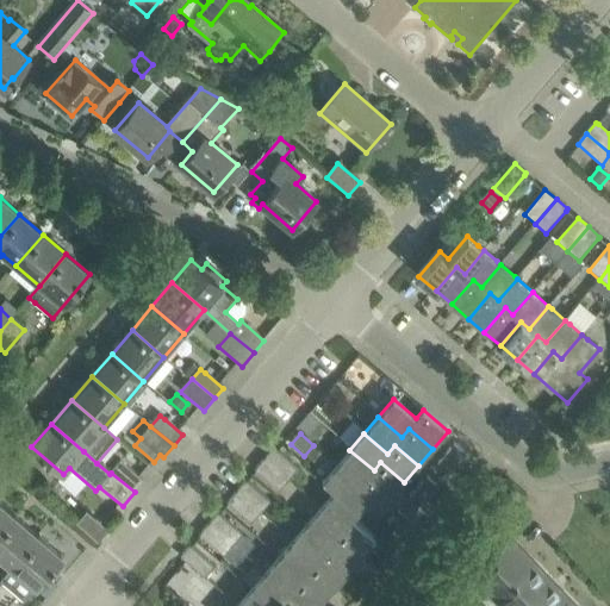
[(454,466),(465,454),(455,445),(444,457),(454,466)]
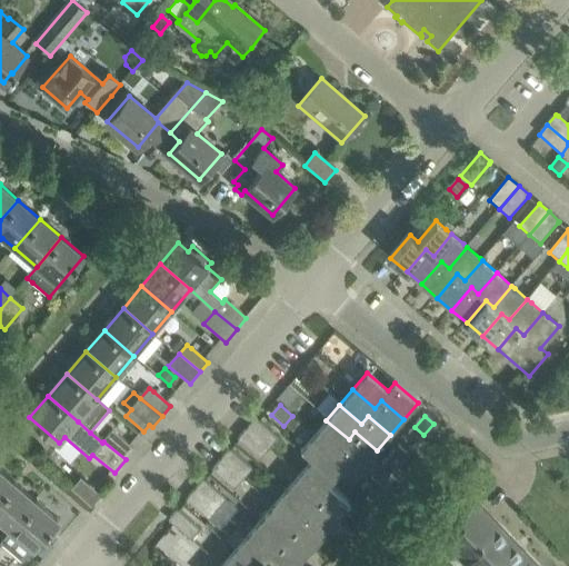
[(279,439),(259,423),(256,419),(247,429),(270,449),(279,439)]
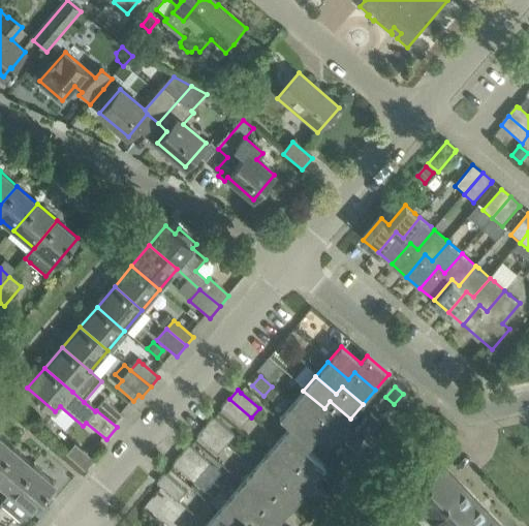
[(338,432),(350,419),(330,401),(324,408),(303,391),(291,405),(312,423),(318,415),(338,432)]
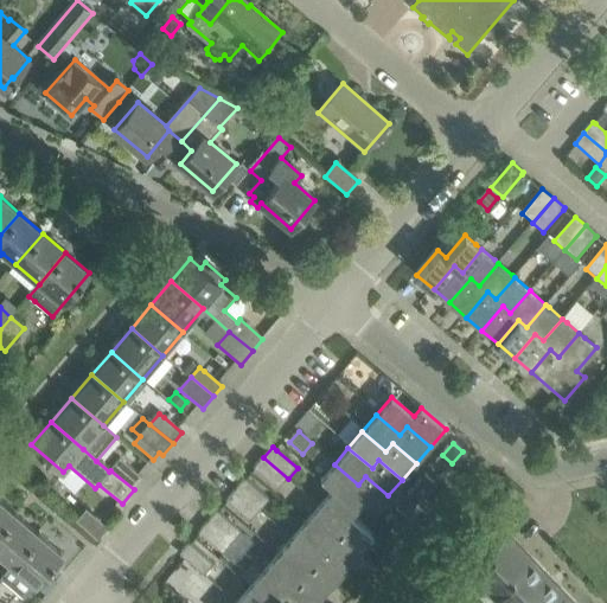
[(442,475),(452,463),(442,455),(432,467),(442,475)]
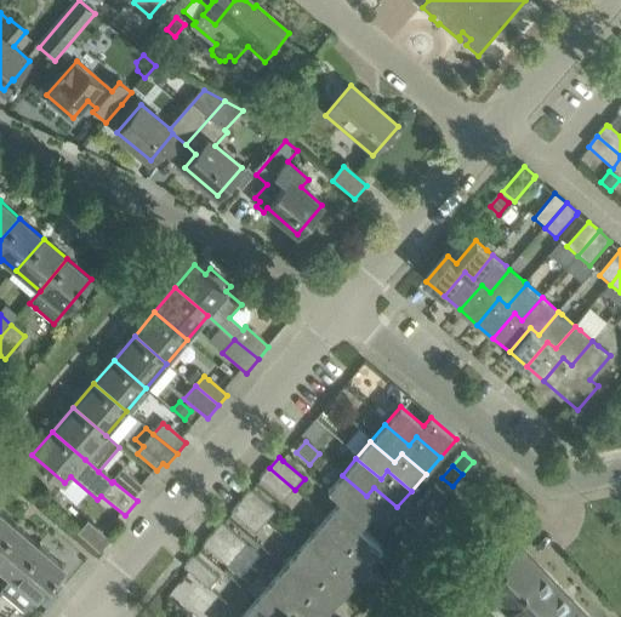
[(285,501),(295,490),(269,468),(260,480),(285,501)]
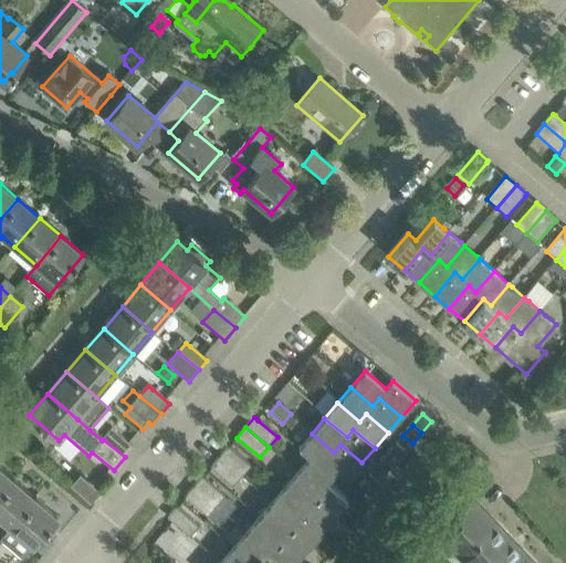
[(133,447),(129,444),(112,429),(103,439),(125,457),(133,447)]
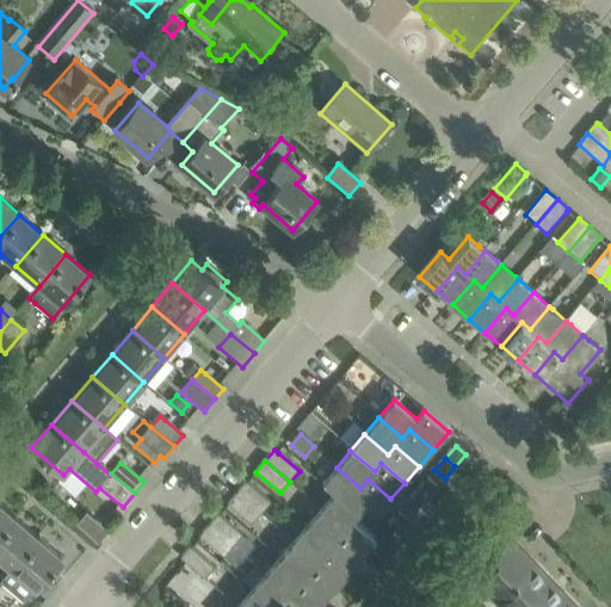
[(377,515),(390,499),(368,479),(360,488),(337,468),(323,483),(334,493),(359,513),(366,506),(377,515)]
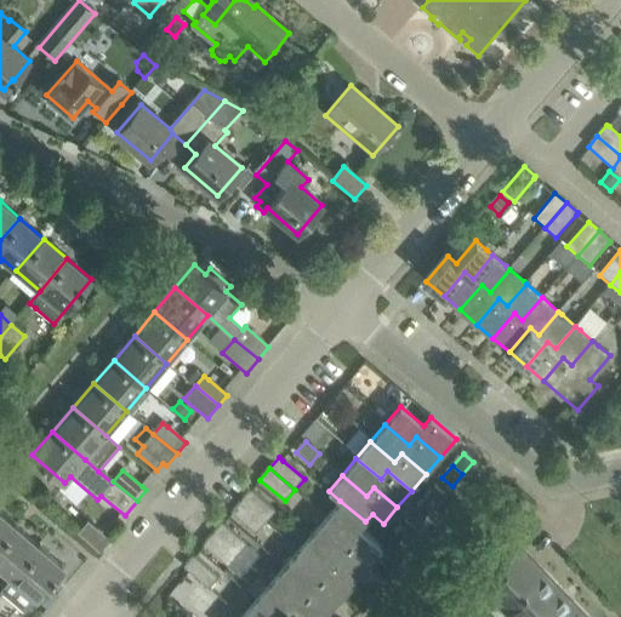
[(434,508),(444,495),(434,486),(425,500),(434,508)]
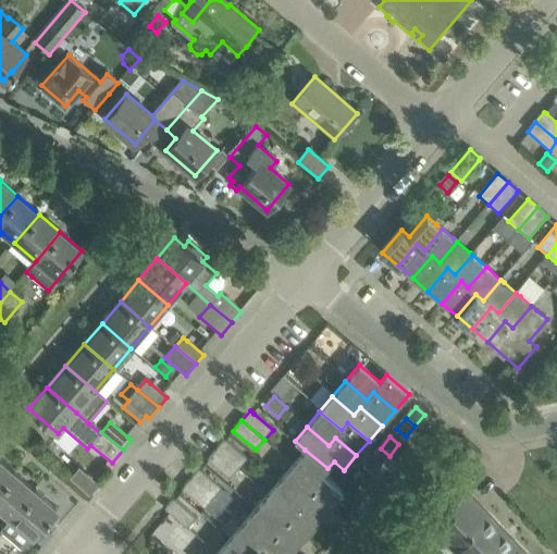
[(247,459),(226,442),(224,440),(215,451),(238,469),(247,459)]
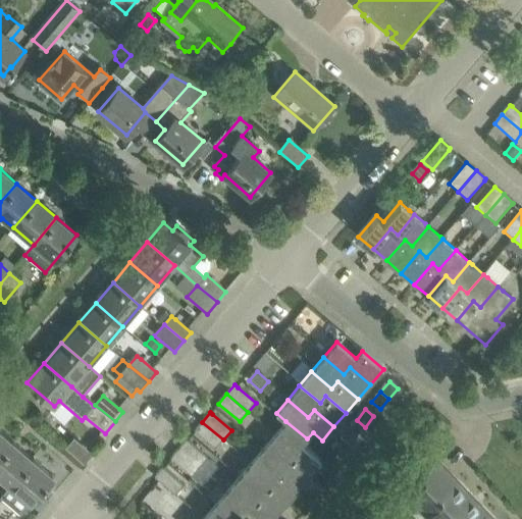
[(356,437),(365,427),(357,420),(348,430),(356,437)]
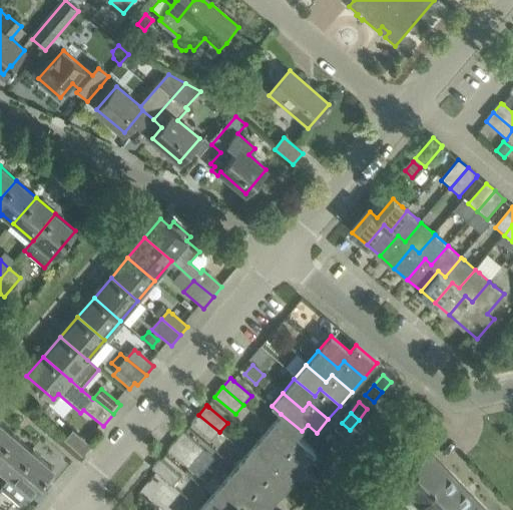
[(297,437),(302,431),(281,414),(269,429),(288,445),(283,451),(304,468),(316,454),(297,437)]
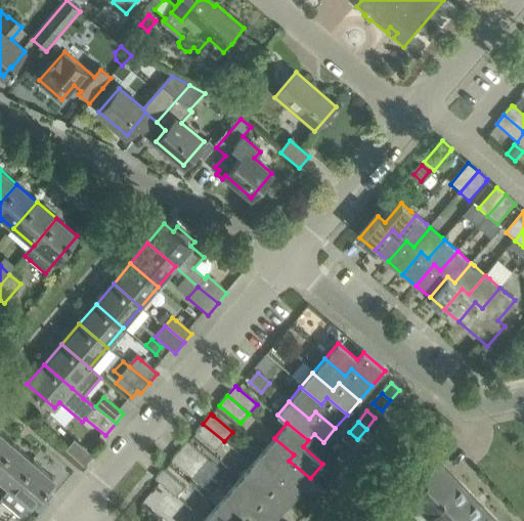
[(216,451),(224,441),(203,424),(194,433),(216,451)]
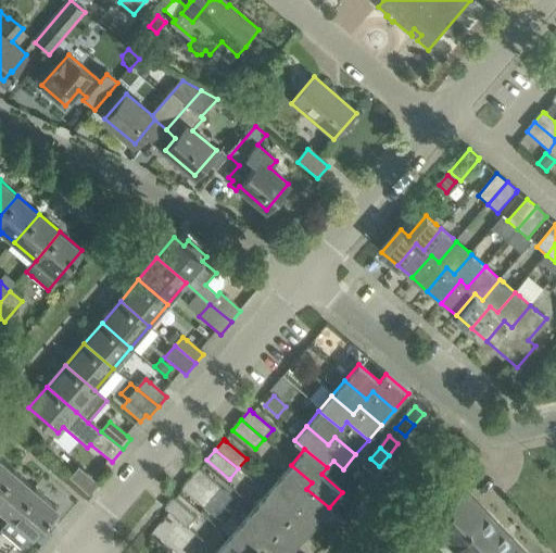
[(0,488),(14,472),(0,460),(0,488)]
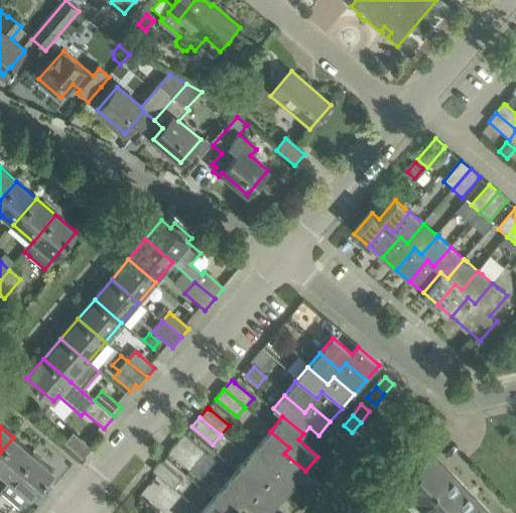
[(293,485),(305,471),(284,454),(289,447),(270,431),(258,444),(278,462),(273,468),(293,485)]
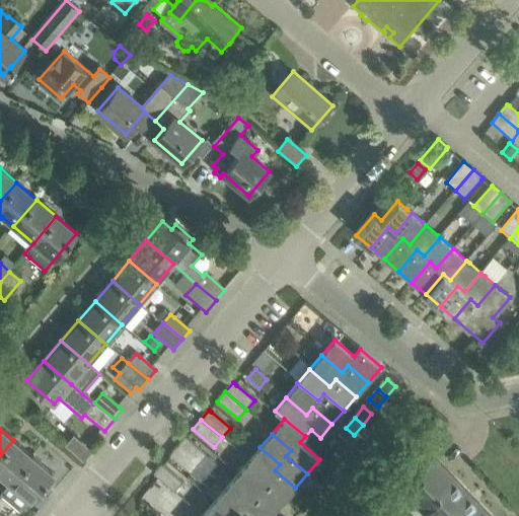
[(339,453),(347,443),(339,436),(329,446),(339,453)]
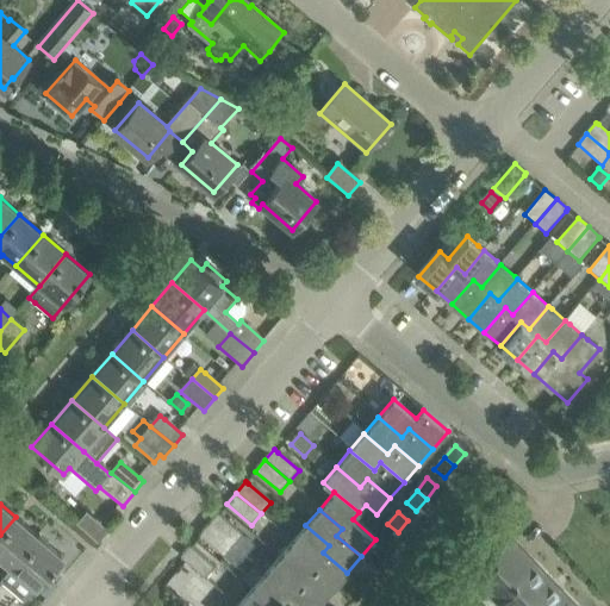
[(104,530),(83,514),(76,523),(98,538),(104,530)]
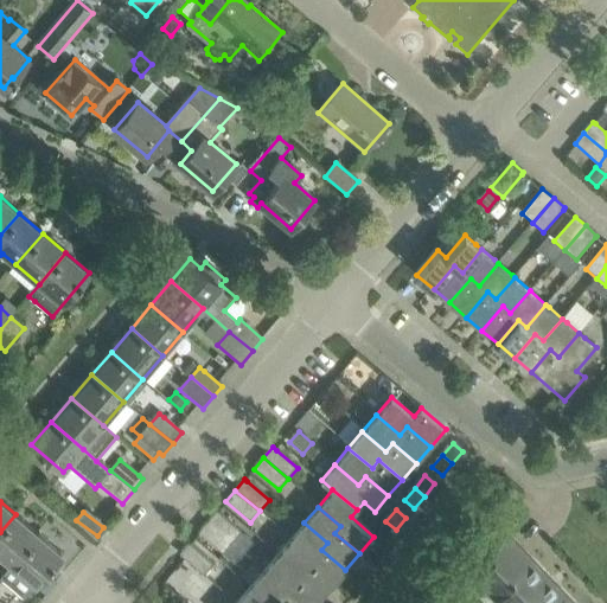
[(242,532),(219,513),(217,512),(208,524),(231,544),(242,532)]
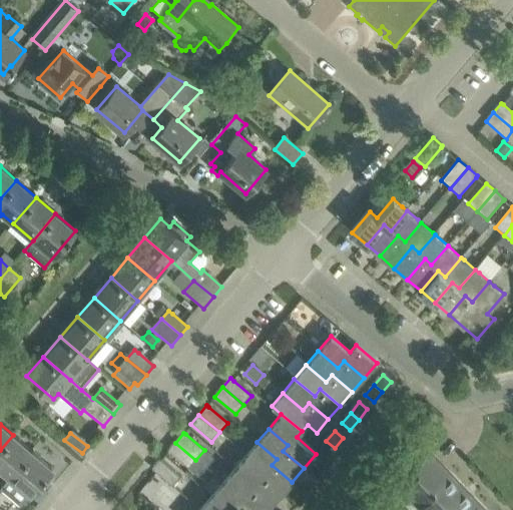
[(0,470),(9,479),(32,452),(13,435),(0,450),(0,470)]
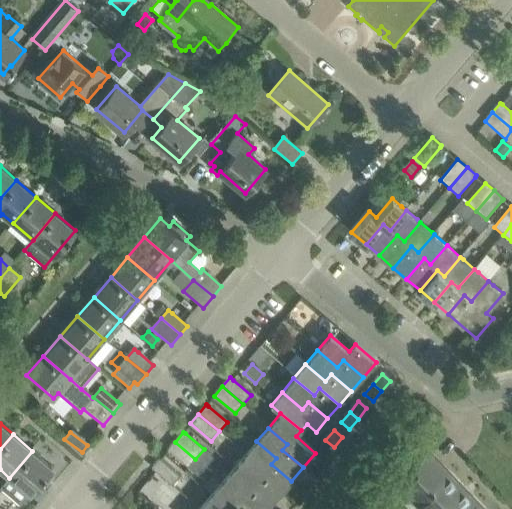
[(279,494),(291,481),(271,464),(276,458),(256,441),(245,455),(265,472),(260,478),(279,494)]
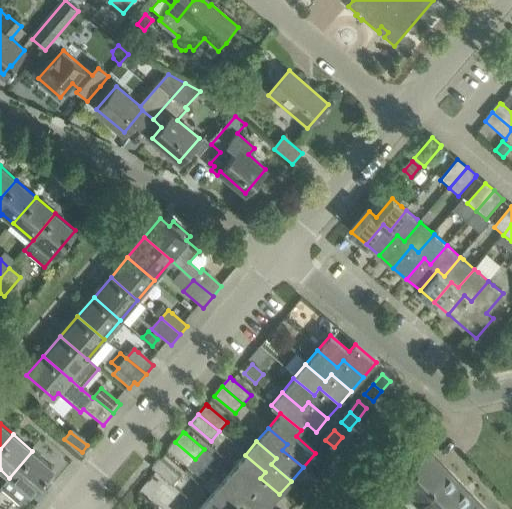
[(188,468),(195,459),(175,442),(167,450),(188,468)]
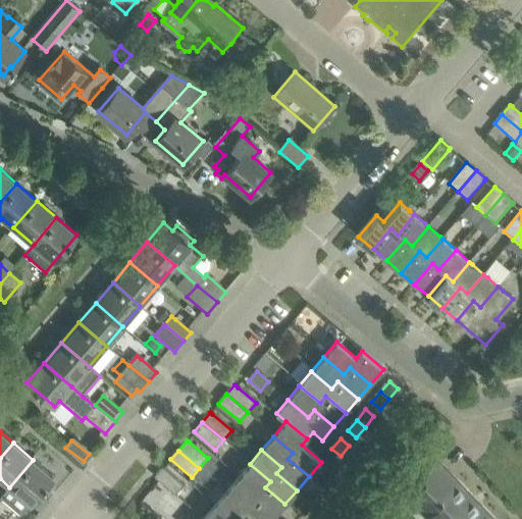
[(9,487),(14,491),(30,505),(53,477),(33,460),(9,487)]
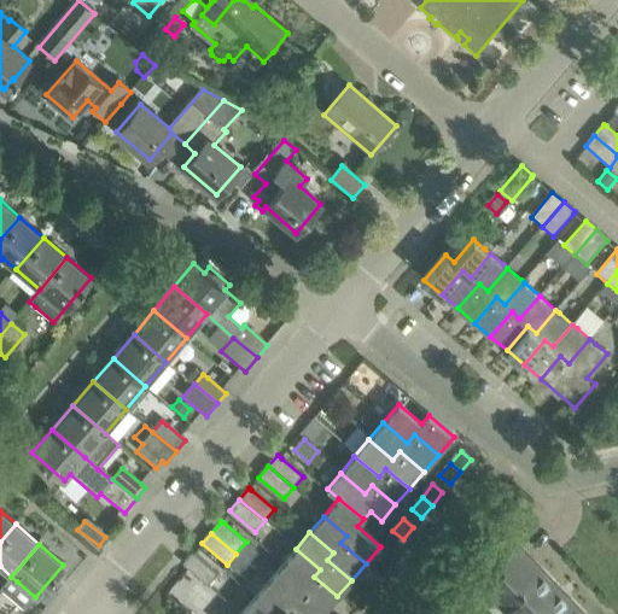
[(581,613),(517,545),(516,545),(478,582),(508,613),(581,613)]
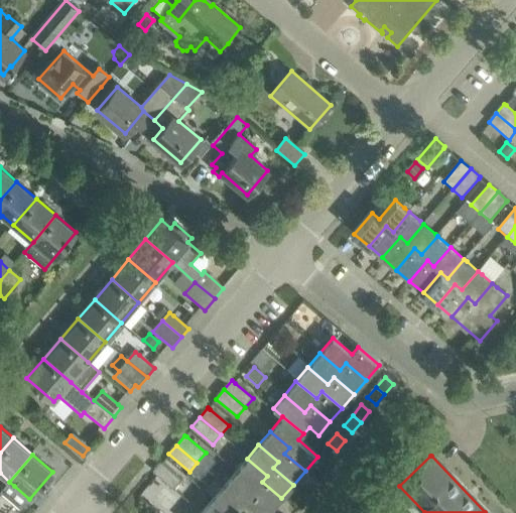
[(270,511),(281,498),(262,482),(267,476),(247,459),(235,472),(255,489),(251,494),(270,511)]
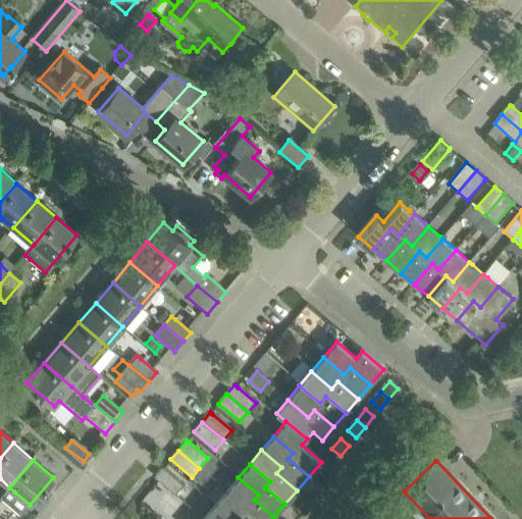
[(184,486),(164,470),(163,468),(155,478),(175,496),(184,486)]
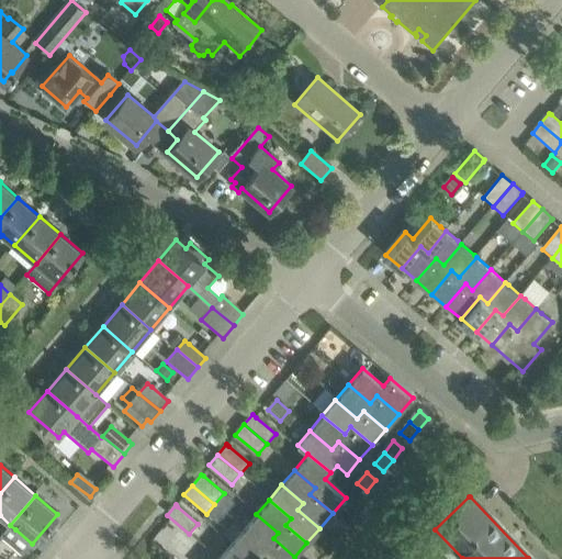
[(293,558),(294,557),(273,538),(278,533),(256,514),(244,529),(266,548),(260,555),(266,558),(293,558)]
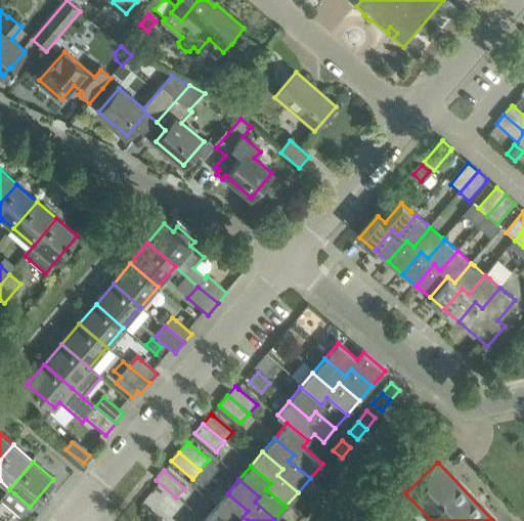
[(144,504),(162,514),(172,495),(155,485),(144,504)]
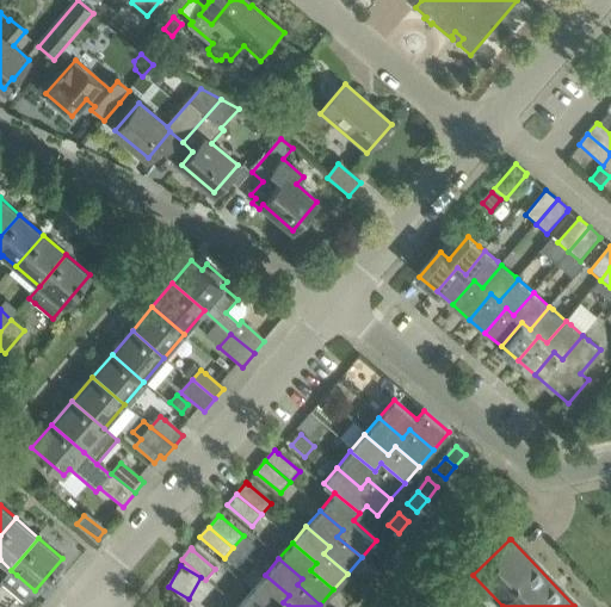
[(289,606),(283,602),(289,595),(265,575),(251,592),(269,606),(289,606)]
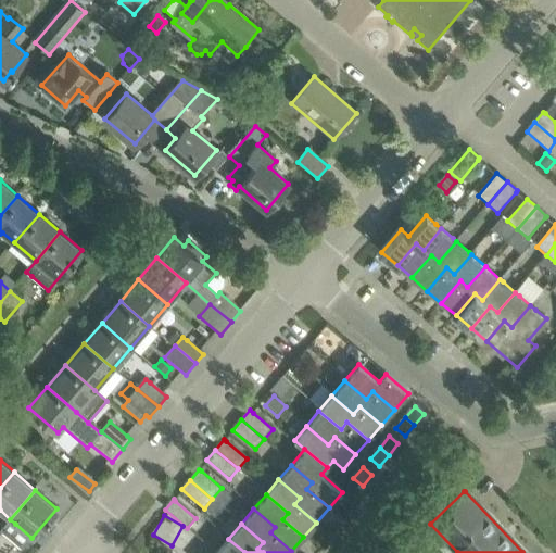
[(244,552),(228,539),(217,552),(244,552)]
